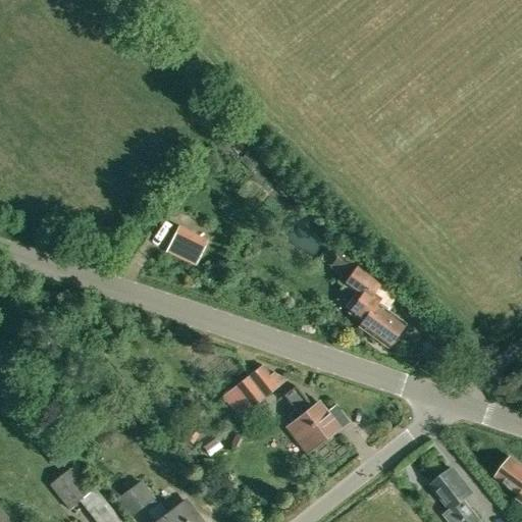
[(241,141),(233,146),(239,152),(246,146),(241,141)]
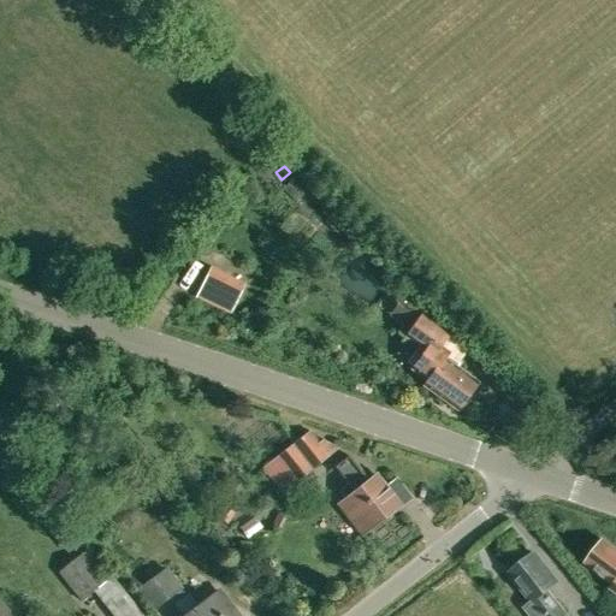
[(211,265),(200,291),(238,306),(249,280),(211,265)]
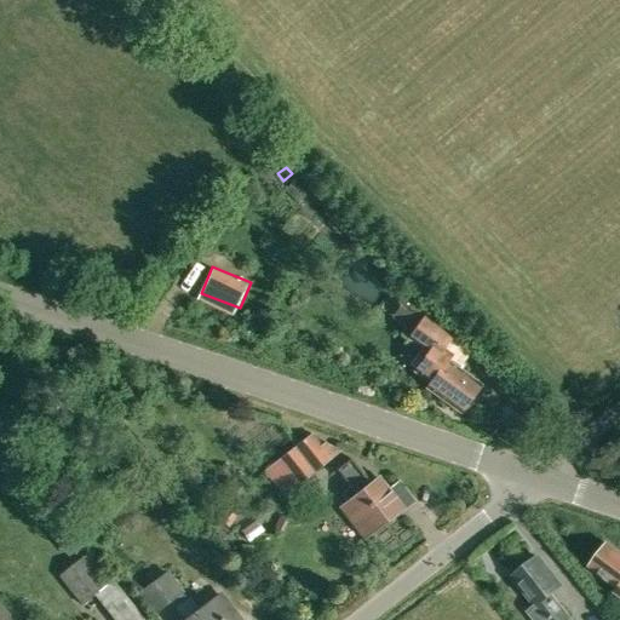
[(408,294),(394,315),(408,325),(422,304),(408,294)]
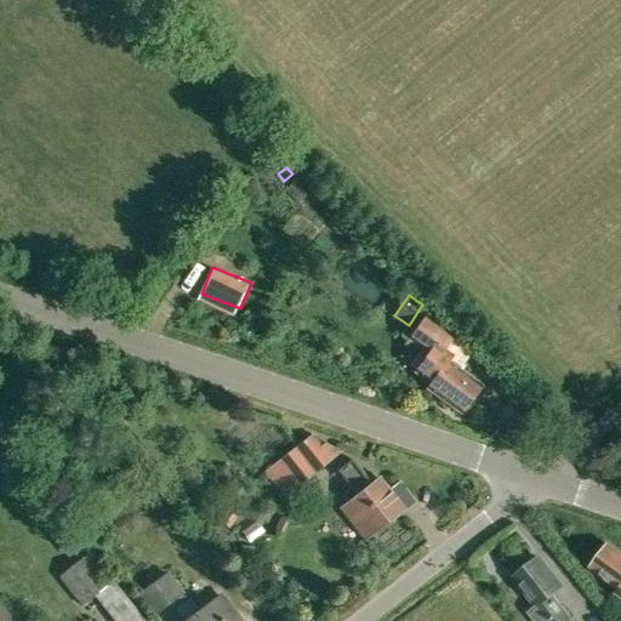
[(461,414),(482,386),(460,369),(463,363),(444,349),(454,336),(427,317),(411,339),(428,352),(415,371),(431,383),(427,388),(461,414)]
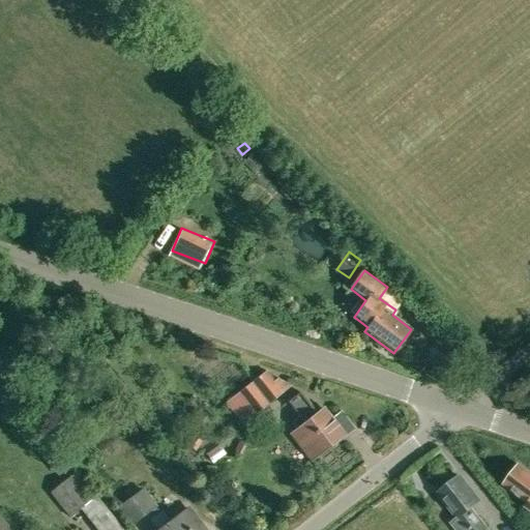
[(129,341),(120,330),(111,339),(120,349),(129,341)]
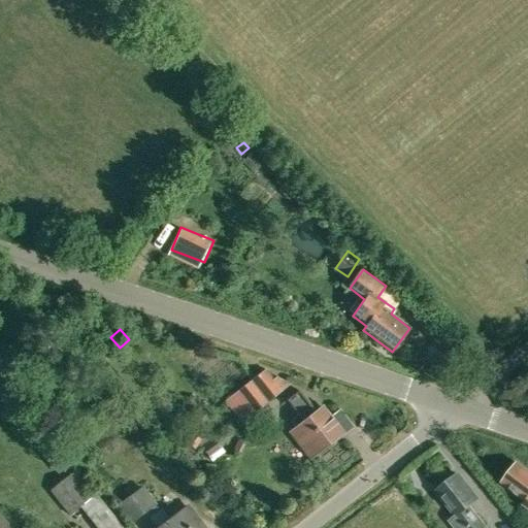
[(251,382),(238,392),(255,411),(279,391),(272,381),(265,371),(264,371),(252,381),(251,382)]
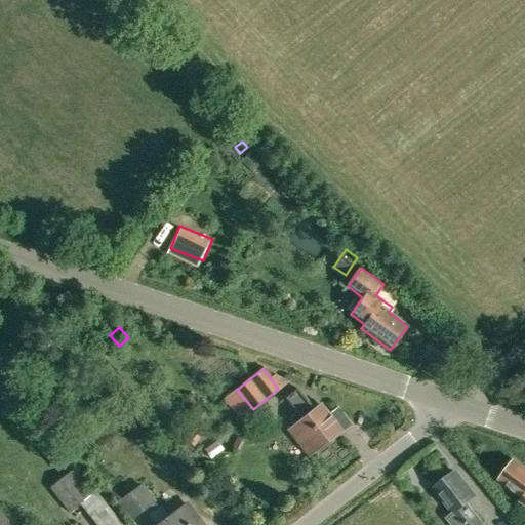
[(24,374),(15,382),(26,392),(34,384),(24,374)]
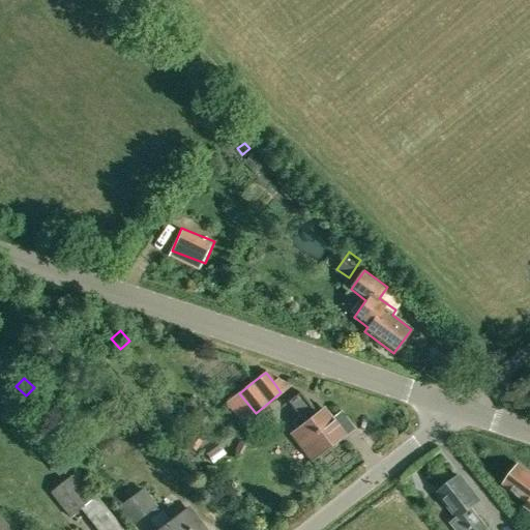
[(299,392),(287,402),(299,416),(294,420),(293,424),(297,430),(292,433),(313,459),(344,435),(330,418),(324,409),(317,415),(299,392)]
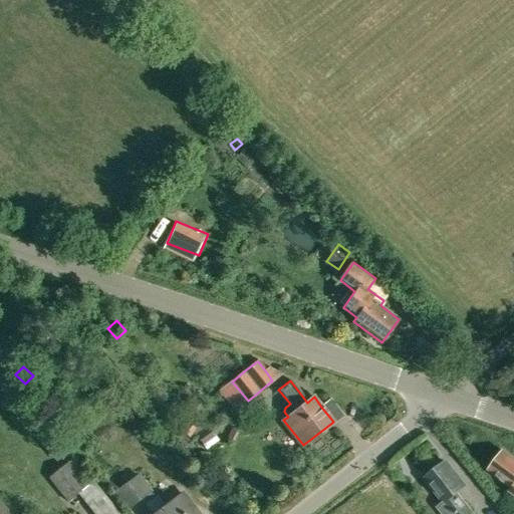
[(187,423),(181,432),(190,438),(196,429),(187,423)]
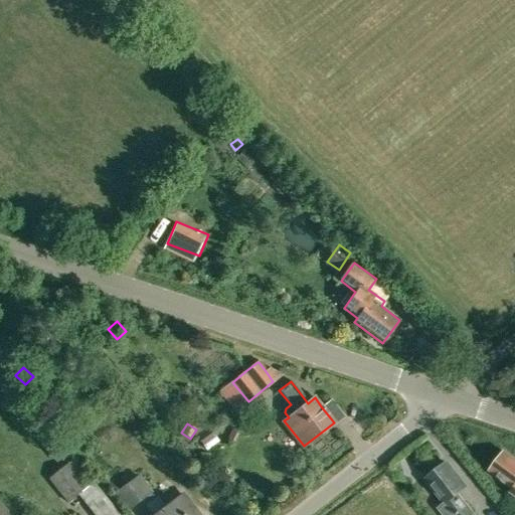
[(200,441),(207,450),(219,441),(212,432),(200,441)]
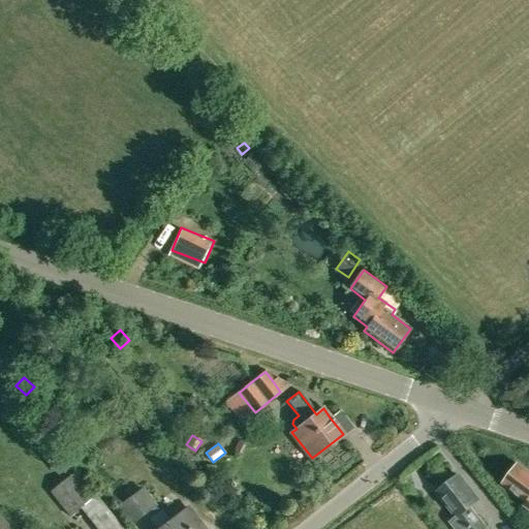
[(528,470),(518,463),(517,465),(512,465),(509,470),(510,474),(503,485),(527,502),(524,505),(528,508),(528,470)]
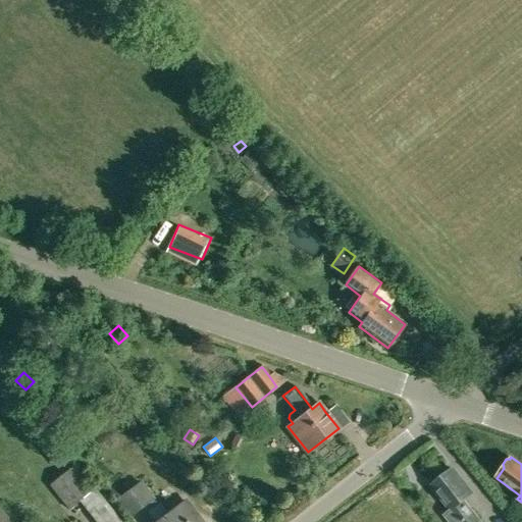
[(213,460),(202,460),(201,473),(212,474),(213,460)]
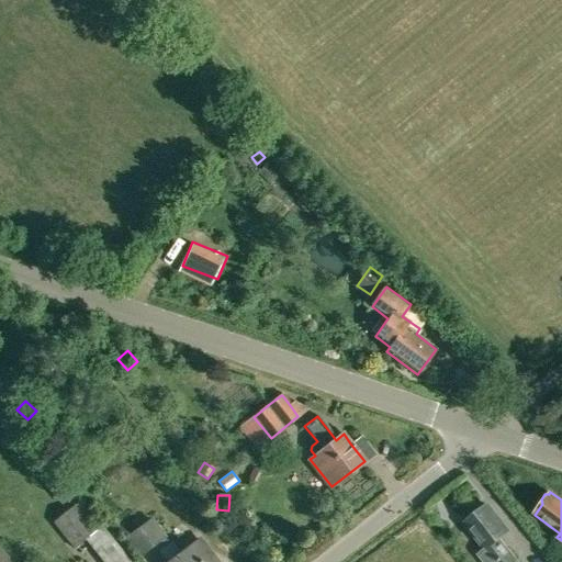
[(76,549),(88,540),(104,561),(132,561),(103,525),(97,530),(75,504),(54,521),(76,549)]
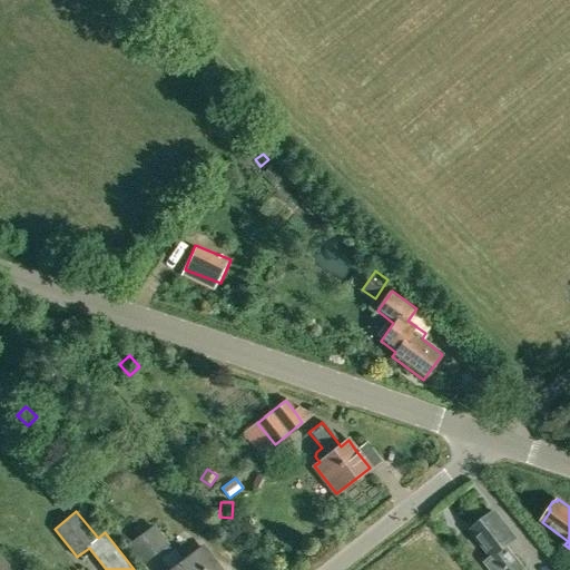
[(526,569),(508,547),(517,539),(495,512),(484,521),(482,518),(473,524),(475,528),(472,531),(493,557),(487,562),(492,569),(526,569)]
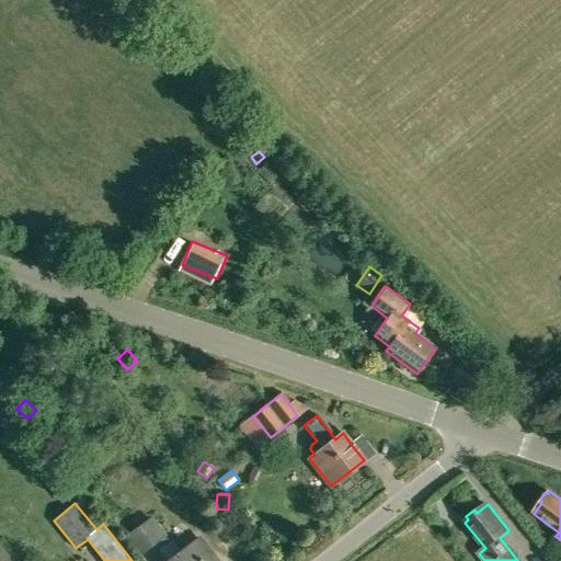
[(214,560),(198,539),(180,553),(171,541),(170,542),(152,518),(125,537),(139,556),(155,545),(165,560),(214,560)]
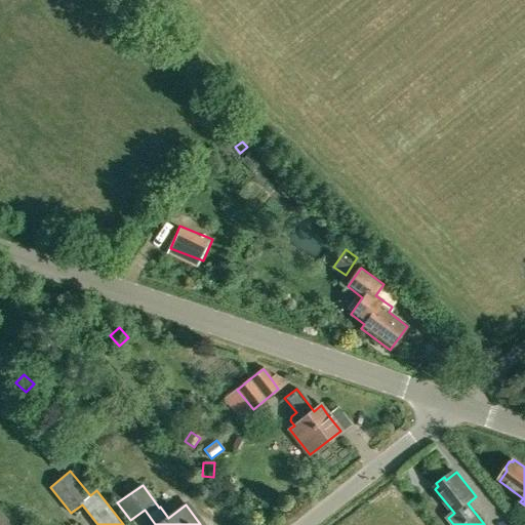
[(0,524),(12,524),(0,508),(0,524)]
